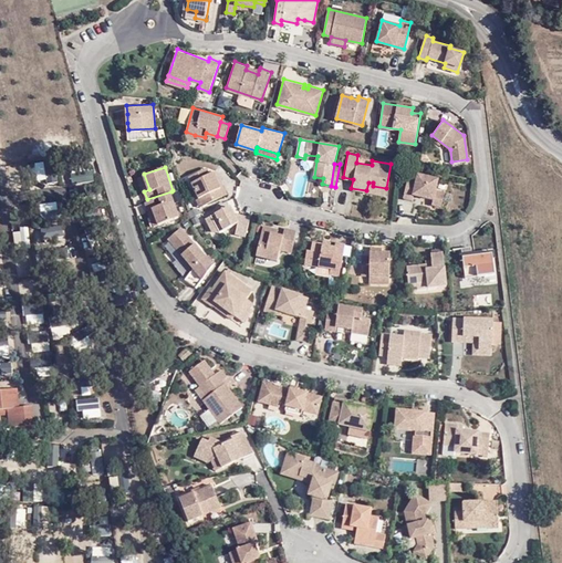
[(219,186),(222,184),(215,169),(212,170),(219,186)]
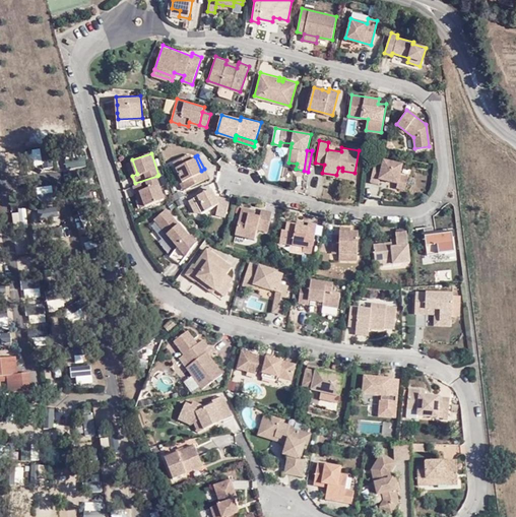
[(183,180),(186,187),(208,176),(204,169),(201,171),(195,156),(192,158),(189,159),(181,156),(173,160),(182,180),(183,180)]
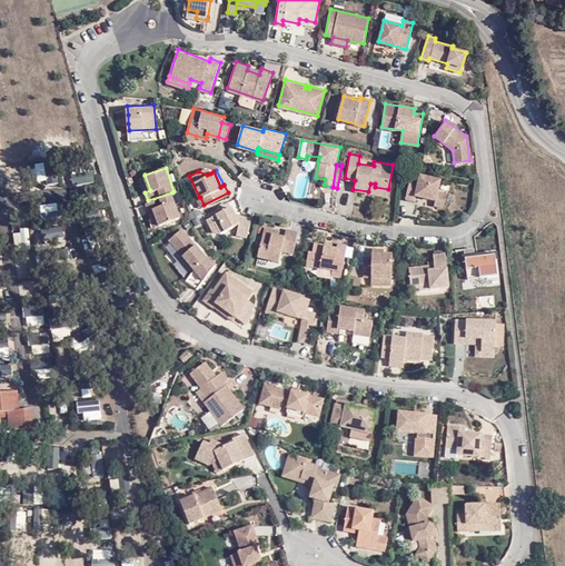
[(425,192),(424,196),(435,199),(434,204),(443,206),(446,192),(437,189),(439,179),(419,174),(418,179),(410,177),(405,197),(414,199),(415,194),(416,190),(425,192)]
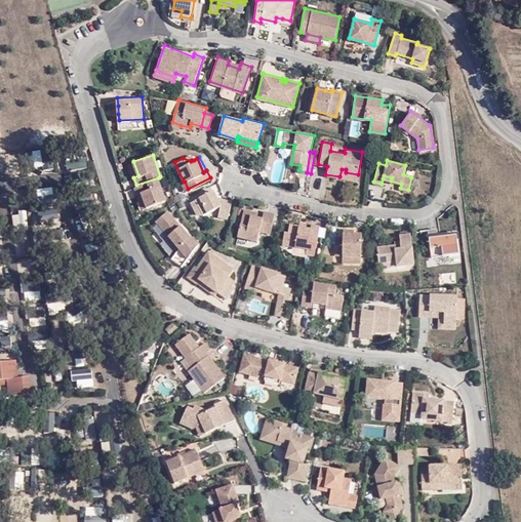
[(138,175),(133,161),(129,163),(133,177),(138,175)]
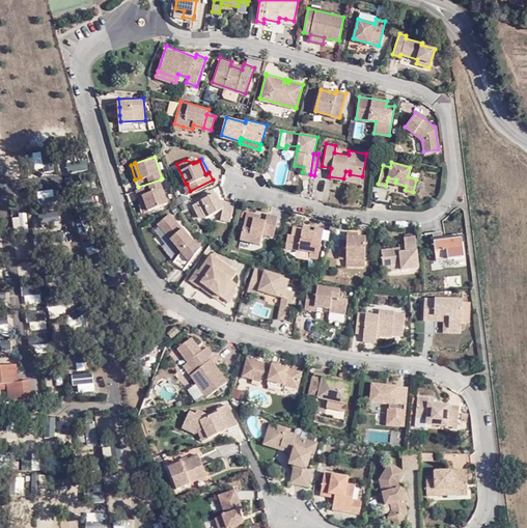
[(345,171),(343,178),(361,183),(362,176),(350,174),(350,171),(345,171)]
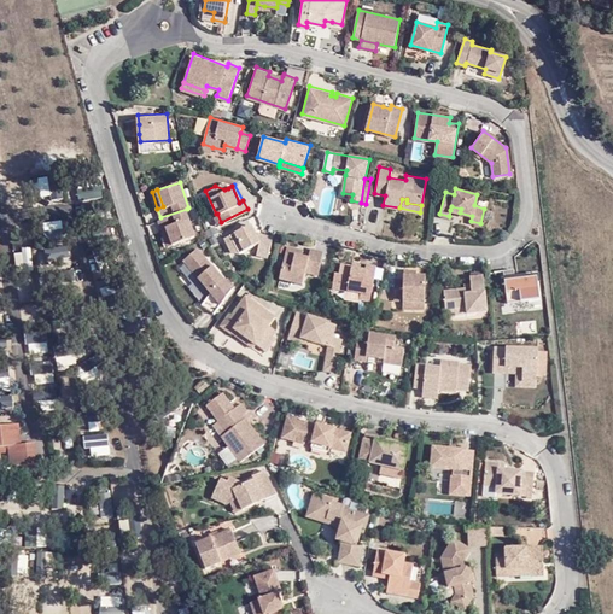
[(161,217),(158,218),(161,227),(167,224),(171,243),(196,235),(187,209),(161,217)]
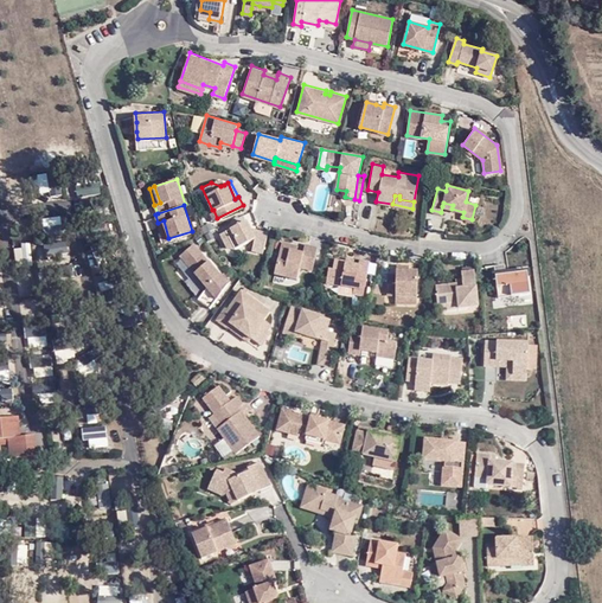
[(268,231),(250,226),(247,219),(221,232),(228,245),(235,247),(255,236),(253,248),(263,251),(268,231)]
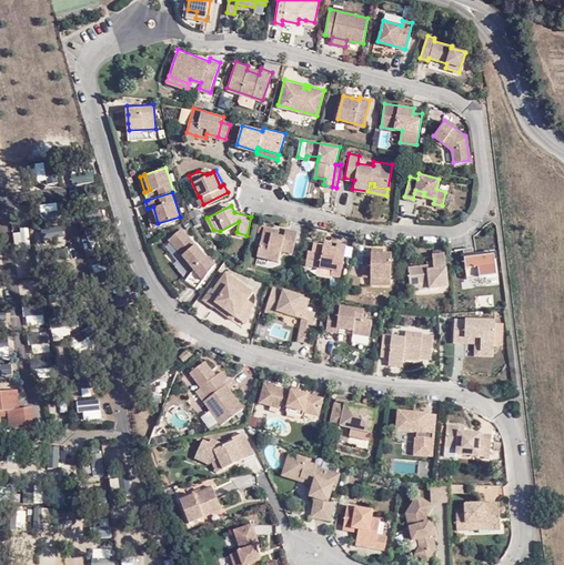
[(153,207),(148,209),(153,224),(158,223),(153,207)]
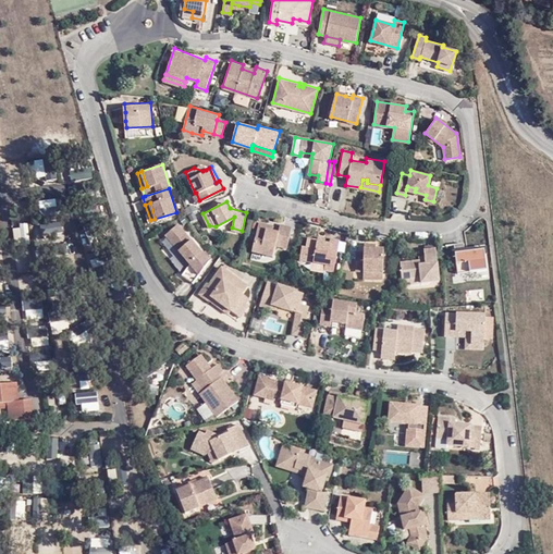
[(278,231),(272,230),(266,228),(267,223),(259,221),(252,249),(272,255),(274,243),(286,246),(291,226),(280,223),(278,231)]
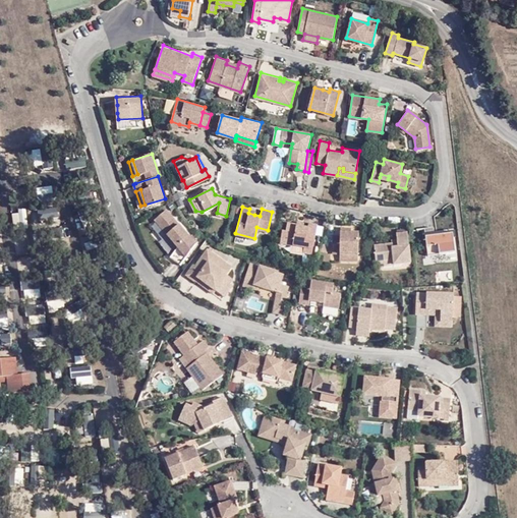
[(169,255),(179,264),(196,239),(191,233),(188,235),(165,209),(154,218),(176,244),(169,255)]
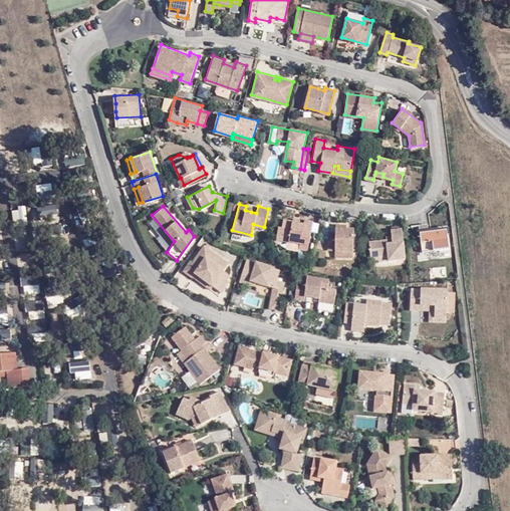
[(302,224),(298,223),(292,221),(292,220),(282,218),(281,227),(277,226),(275,239),(299,243),(299,248),(306,250),(312,220),(303,219),(302,224)]
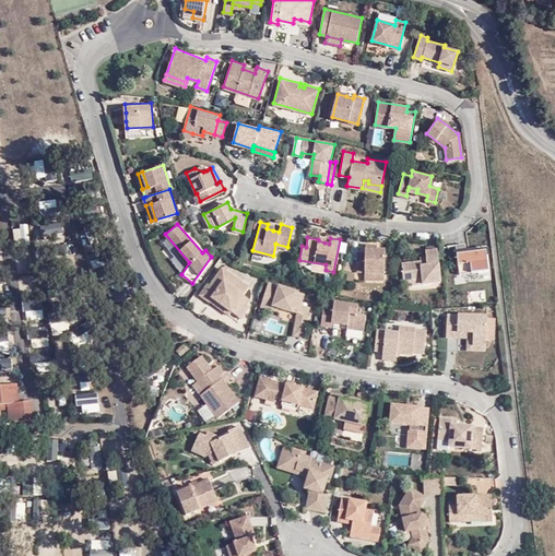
[(455,245),(458,274),(488,271),(485,249),(464,252),(463,244),(455,245)]
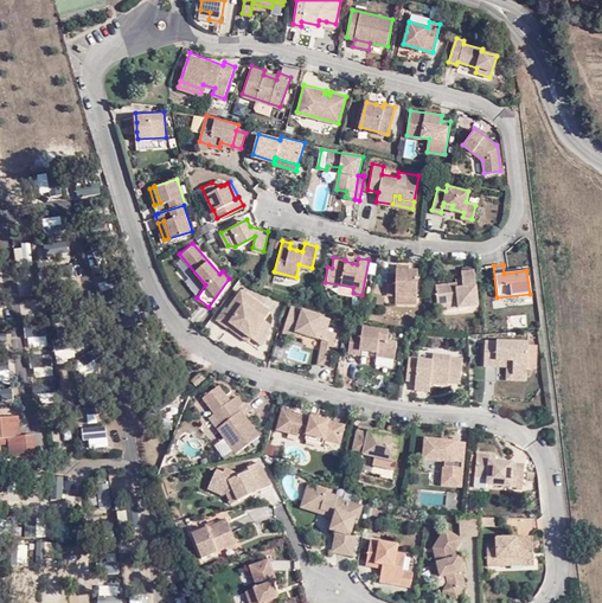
[(458,301),(458,307),(476,306),(474,271),(473,271),(473,267),(461,268),(461,278),(462,287),(455,287),(455,283),(435,284),(436,302),(458,301)]
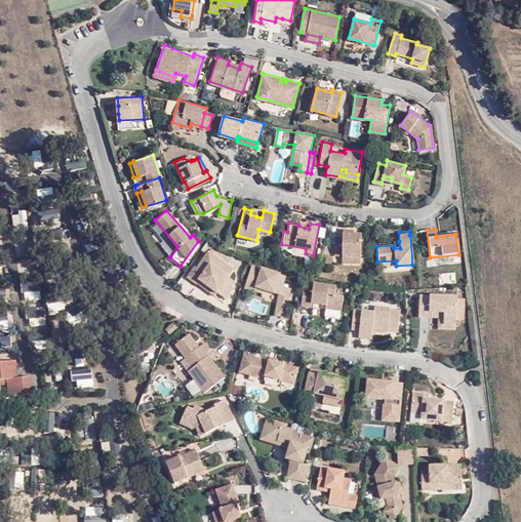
[(334,253),(343,254),(361,255),(362,234),(354,234),(343,233),(343,237),(335,236),(334,253)]
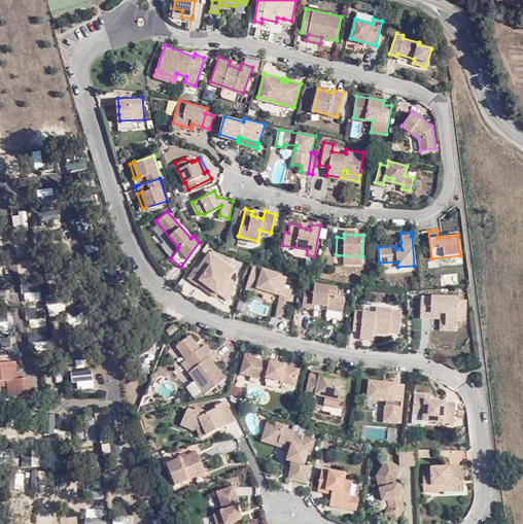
[(218,288),(215,291),(224,300),(233,288),(231,286),(234,282),(227,278),(233,270),(227,266),(229,262),(214,250),(211,254),(208,251),(196,267),(194,266),(186,276),(195,283),(196,282),(198,279),(205,286),(208,283),(213,286),(214,285),(218,288)]
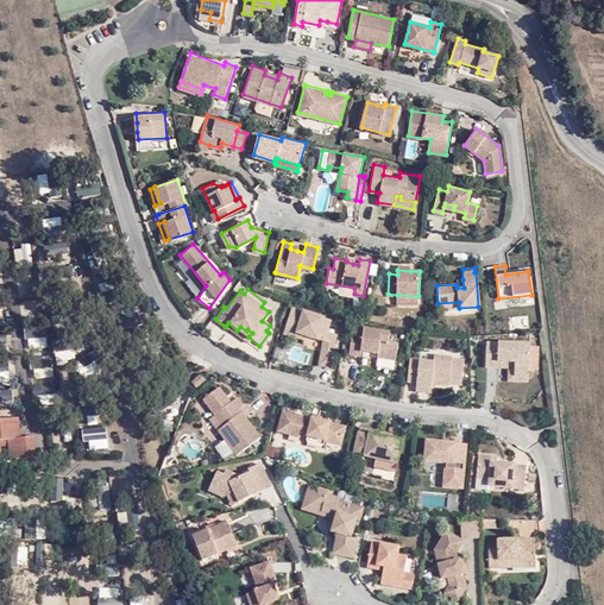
[(282,332),(294,336),(296,331),(301,333),(321,340),(325,331),(328,320),(290,307),(282,332)]
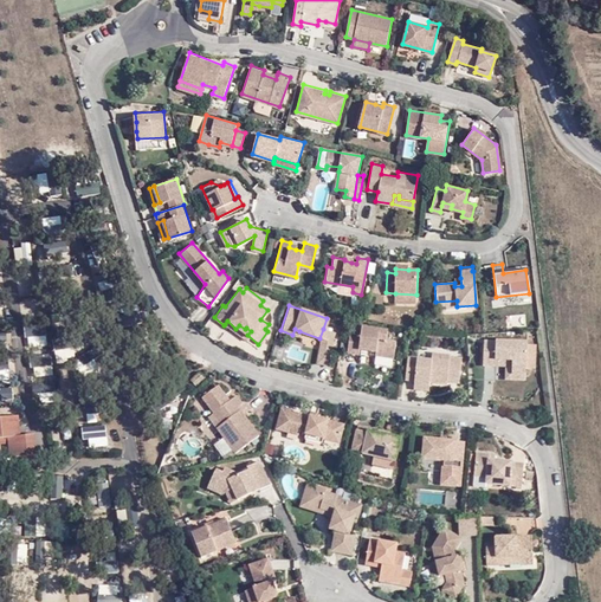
[(244,338),(247,335),(251,331),(246,328),(245,329),(239,325),(236,329),(227,321),(225,324),(244,338)]
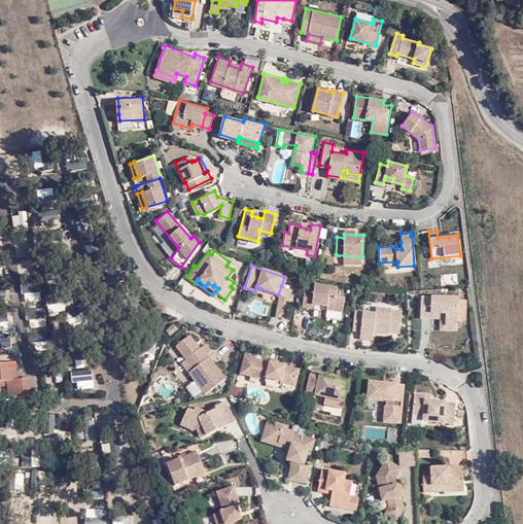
[(336,295),(338,287),(315,283),(313,288),(305,287),(302,306),(311,308),(312,304),(326,306),(326,309),(342,311),(345,298),(336,295)]
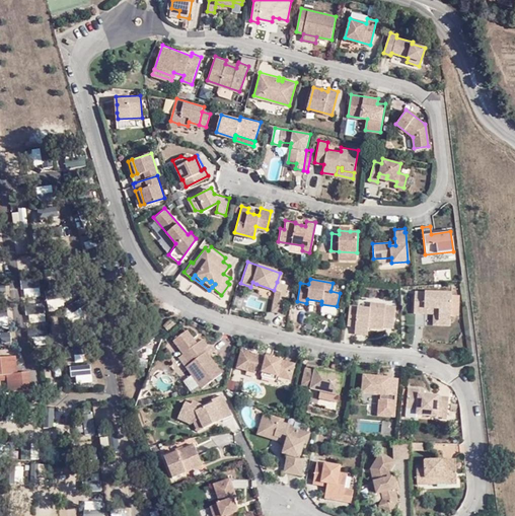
[(285,285),(277,282),(274,290),(273,295),(281,297),(285,285)]
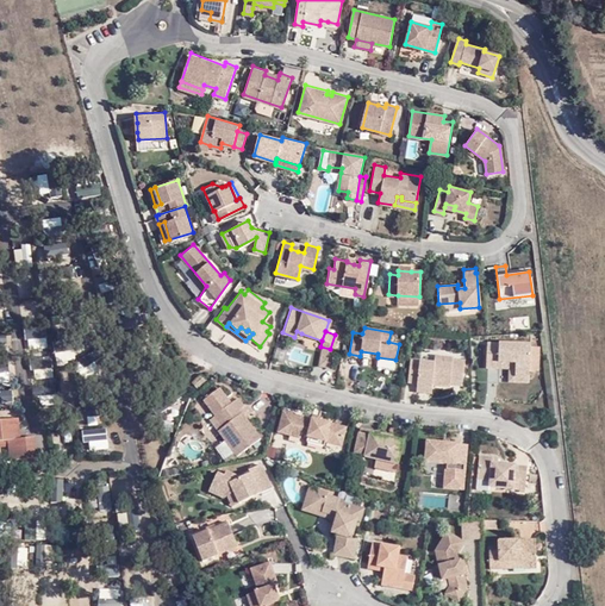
[(515,375),(528,376),(529,344),(499,343),(499,347),(487,345),(486,367),(498,367),(498,362),(516,363),(515,375)]
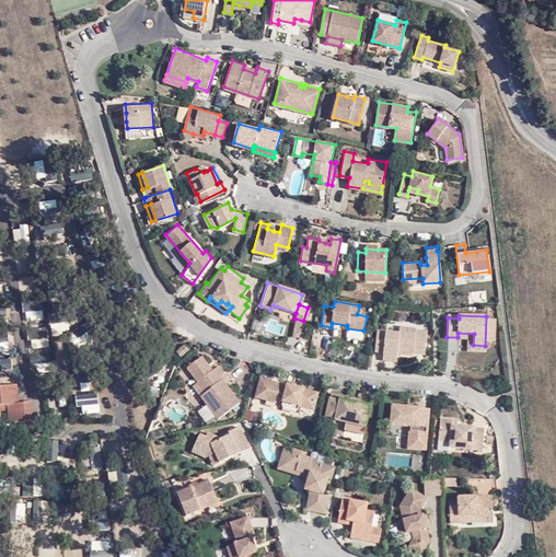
[(305,321),(303,321),(294,318),(291,334),(302,337),(305,321)]
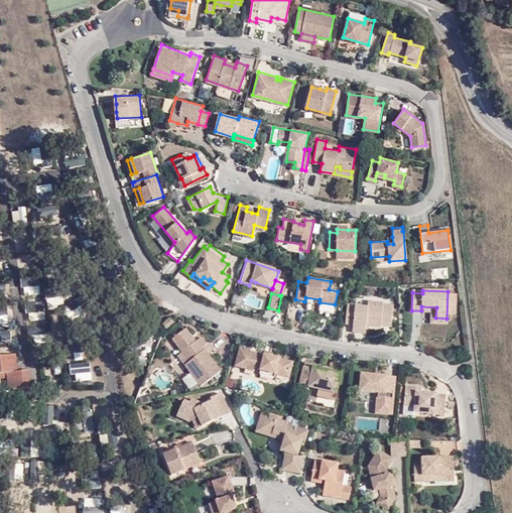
[(380,321),(391,322),(393,304),(383,302),(383,301),(368,300),(368,305),(347,303),(345,323),(352,324),(352,327),(365,328),(365,325),(380,326),(380,325),(380,321)]
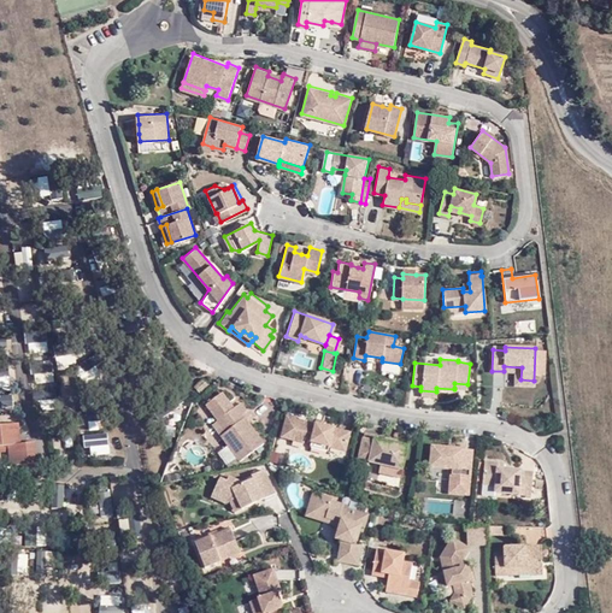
[(534,387),(534,381),(521,379),(522,367),(504,366),(504,371),(515,372),(513,385),(534,387)]
